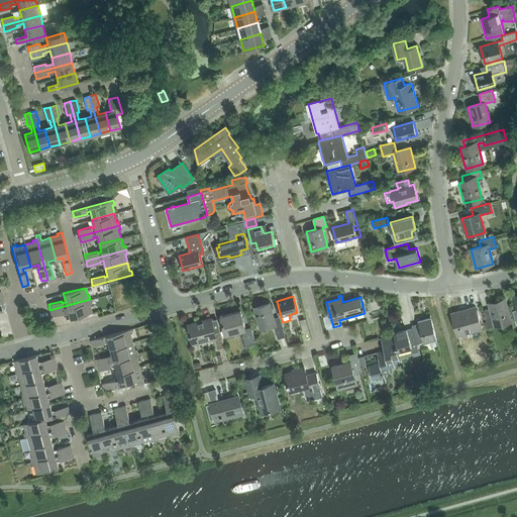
[(49,310),(52,317),(65,313),(65,312),(68,311),(70,319),(92,312),(90,304),(92,303),(90,299),(49,310)]
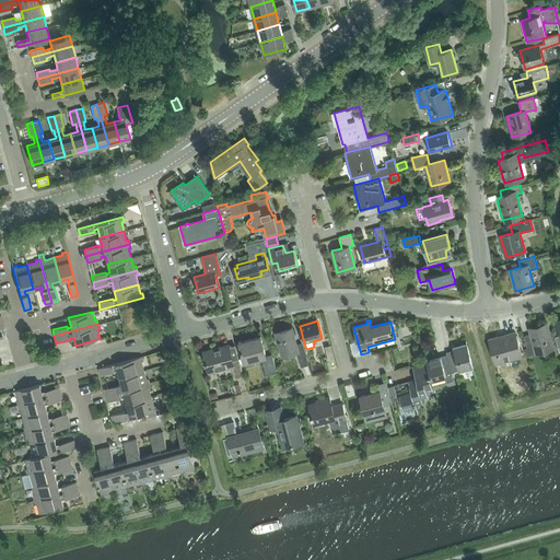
[(524,338),(527,349),(534,347),(536,353),(553,349),(547,324),(529,328),(532,337),(524,338)]
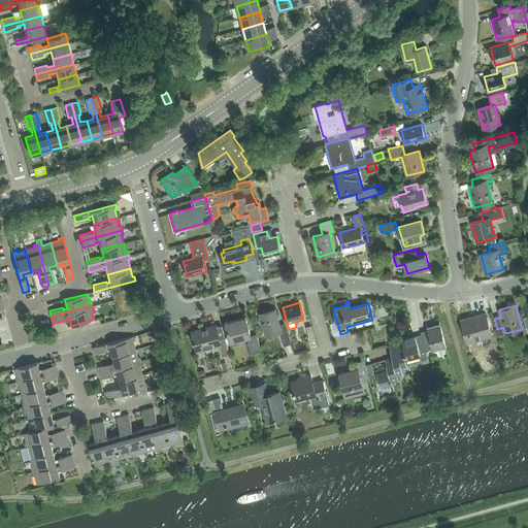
[(284,347),(291,344),(292,344),(286,323),(279,325),(275,309),(260,314),(266,337),(281,333),(284,347)]
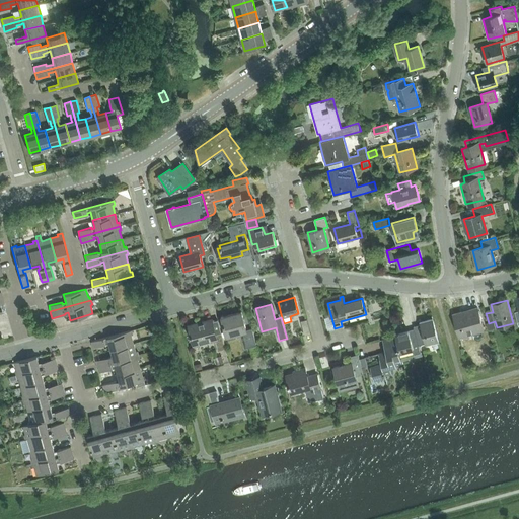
[(459,337),(484,330),(477,308),(453,314),(459,337)]
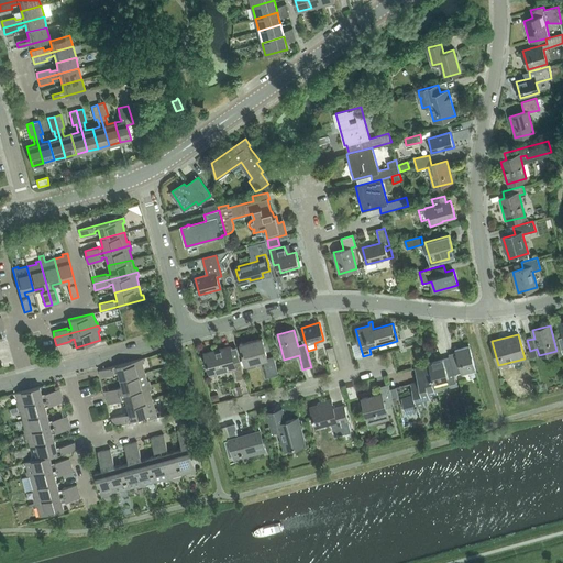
[(267,377),(277,375),(278,375),(274,356),(267,359),(262,339),(241,344),(245,360),(246,364),(263,360),(267,377)]
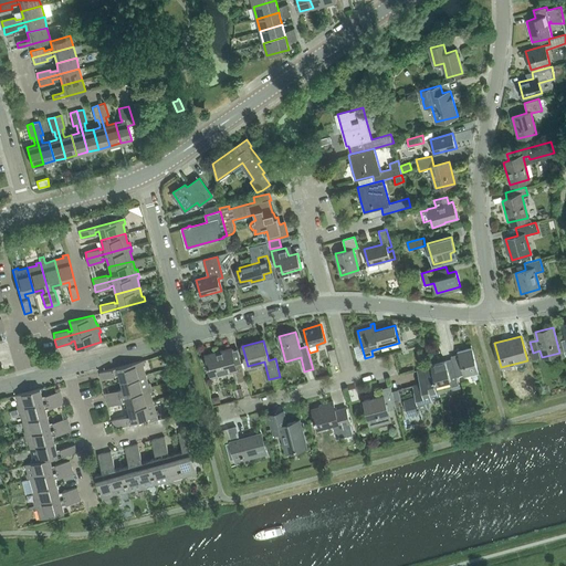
[(459,354),(452,356),(451,356),(457,376),(464,374),(464,377),(479,373),(471,345),(457,348),(459,354)]
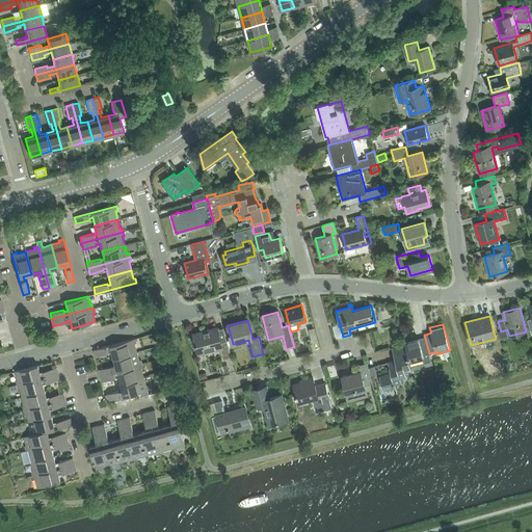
[(309,329),(312,343),(318,342),(315,327),(309,329)]
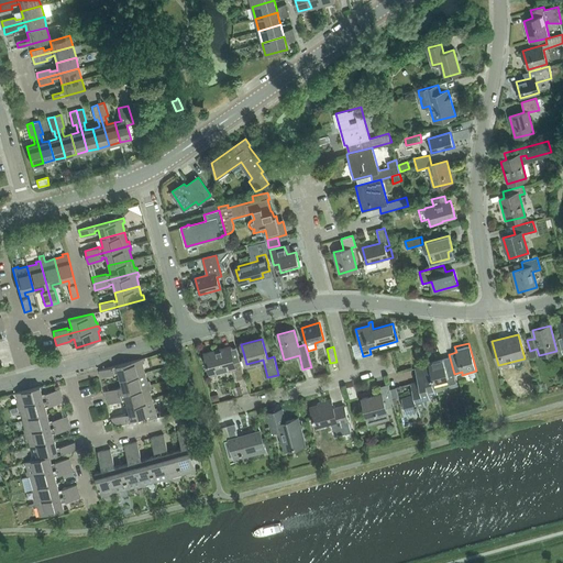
[(230,348),(205,354),(210,374),(232,367),(236,381),(239,381),(245,378),(242,366),(241,361),(240,361),(234,363),(230,348)]
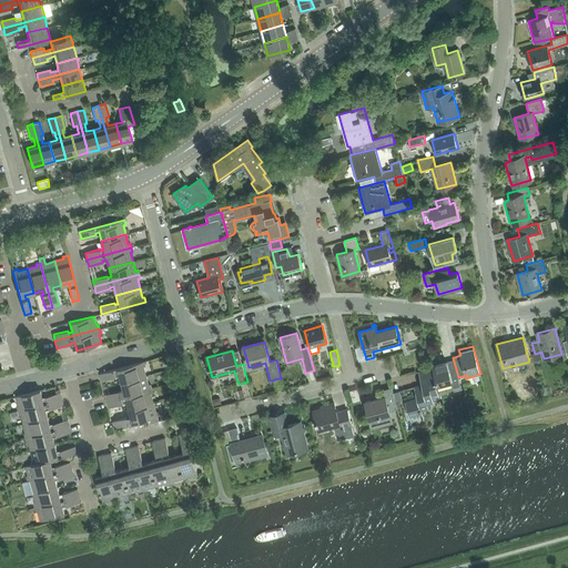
[(144,362),(100,374),(102,381),(117,376),(115,375),(119,374),(122,383),(145,376),(143,366),(145,366),(144,362)]
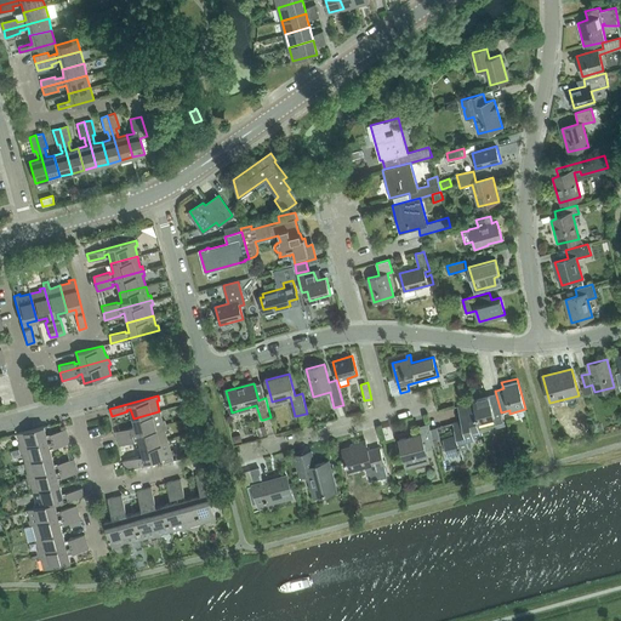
[(473,402),(480,428),(503,422),(499,406),(493,409),(489,396),(472,400),(473,402)]
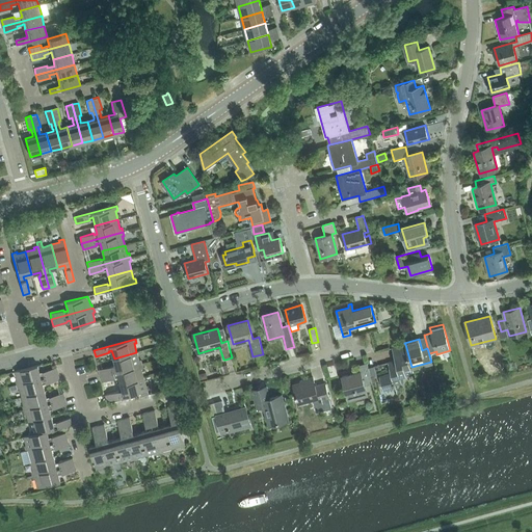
[(411,367),(405,344),(392,348),(395,360),(388,362),(391,373),(379,376),(383,391),(395,388),(395,384),(402,382),(400,376),(406,374),(405,369),(411,367)]
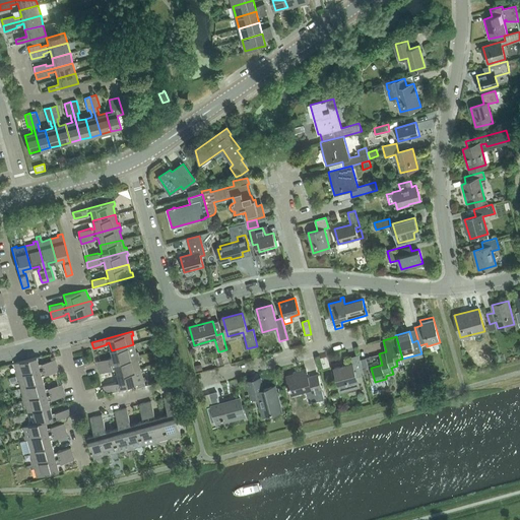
[(96,361),(99,367),(139,355),(138,352),(136,352),(133,344),(112,350),(114,359),(110,359),(110,358),(96,361)]
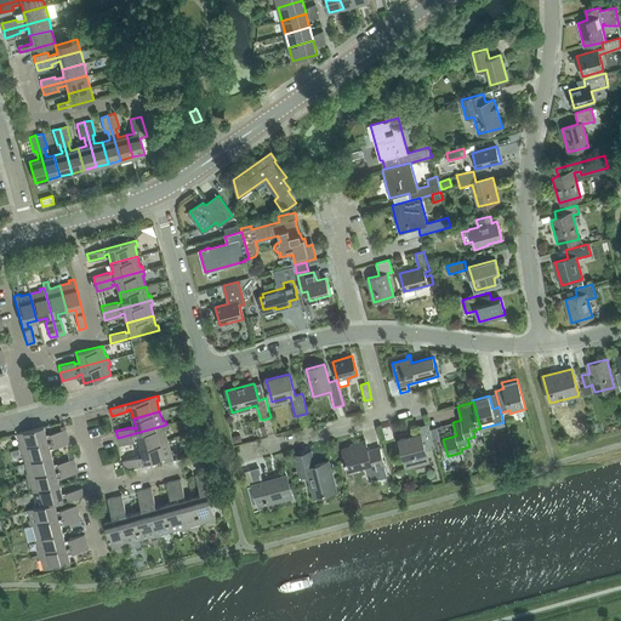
[(420,433),(399,439),(406,466),(416,463),(416,465),(428,461),(426,450),(434,448),(433,440),(431,429),(428,423),(426,425),(419,427),(420,433)]
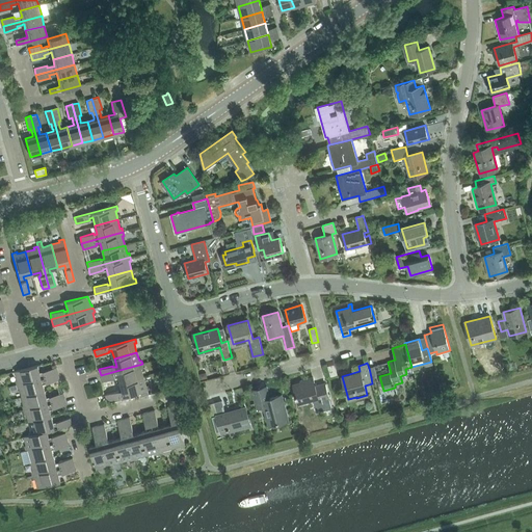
[(142,364),(101,375),(102,381),(115,378),(115,376),(118,375),(121,383),(143,377),(141,369),(143,368),(142,364)]
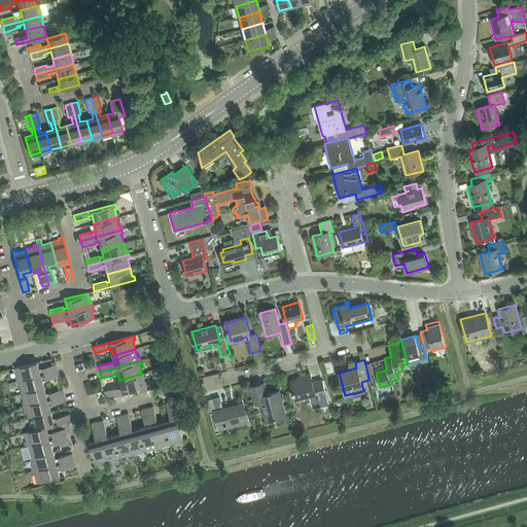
[(40,371),(37,361),(15,367),(18,377),(15,377),(16,381),(58,371),(56,364),(42,367),(43,370),(40,371)]
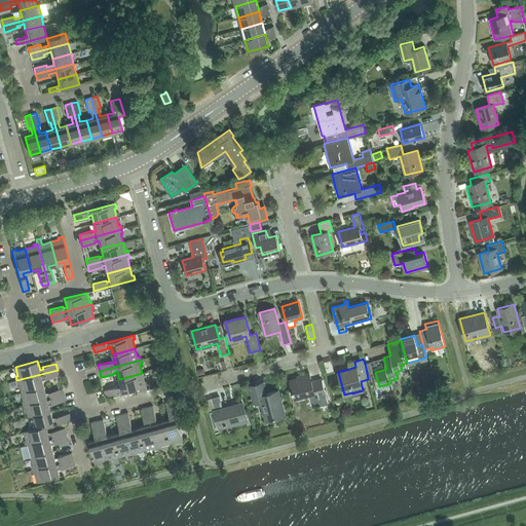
[(20,384),(22,392),(44,386),(42,378),(45,377),(46,379),(60,375),(58,370),(16,380),(17,384),(20,384)]
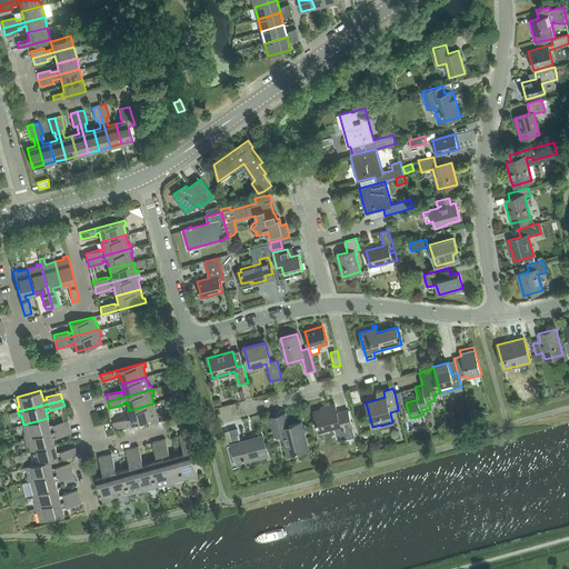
[(113,422),(115,429),(149,420),(158,417),(159,417),(158,412),(156,412),(153,403),(129,410),(131,419),(128,420),(128,418),(113,422)]
